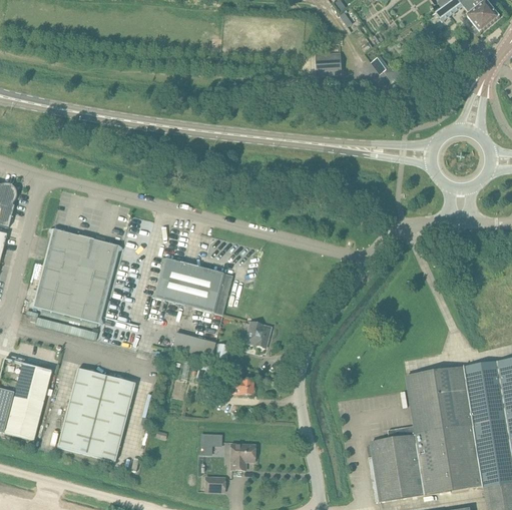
[(468,15),(482,32),(501,16),(488,0),(451,0),(436,11),(442,20),(464,4),(470,13),(468,15)]
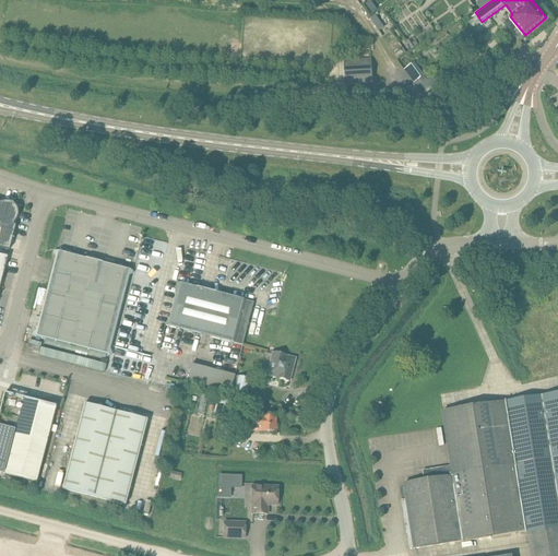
[(411,36),(407,38),(413,46),(416,44),(415,44),(418,42),(416,38),(413,40),(411,36)]
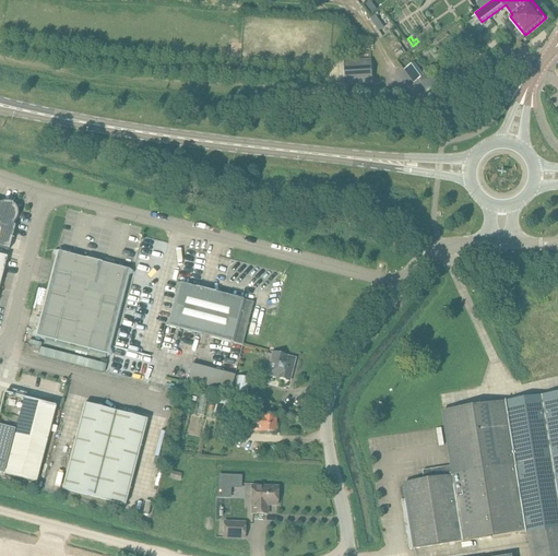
[(415,80),(419,77),(425,72),(416,60),(406,68),(415,80)]
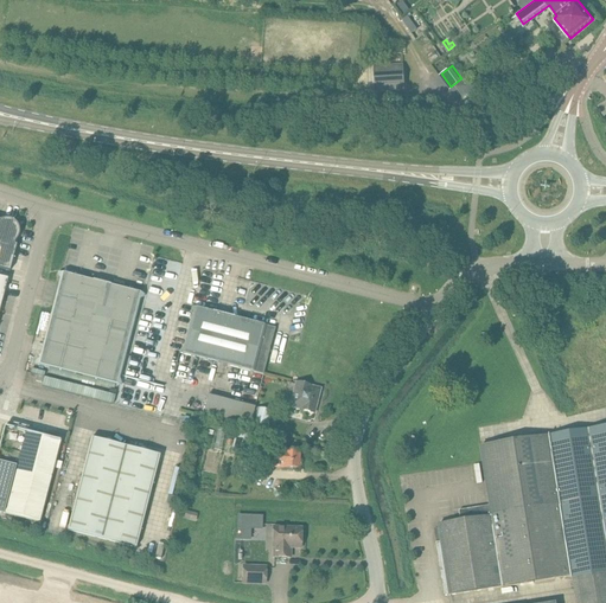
[(406,87),(404,66),(375,69),(375,75),(376,89),(406,87)]
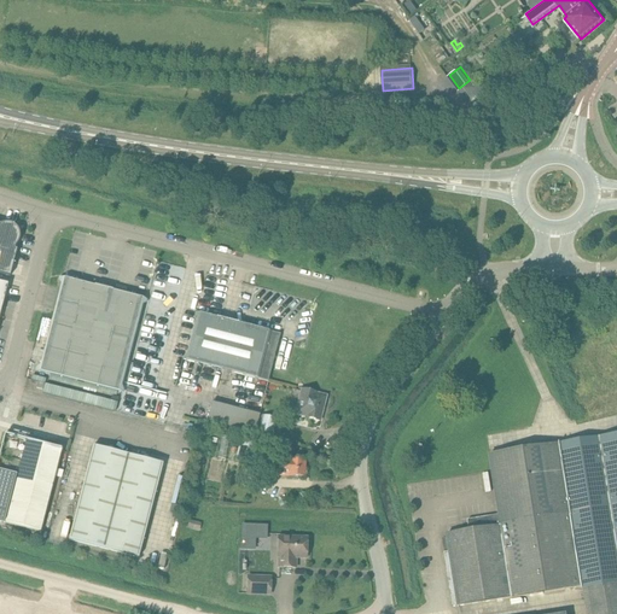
[(21,234),(21,229),(17,224),(12,221),(7,221),(3,221),(0,221),(0,270),(11,274),(18,246),(16,246),(16,244),(19,239),(21,234)]
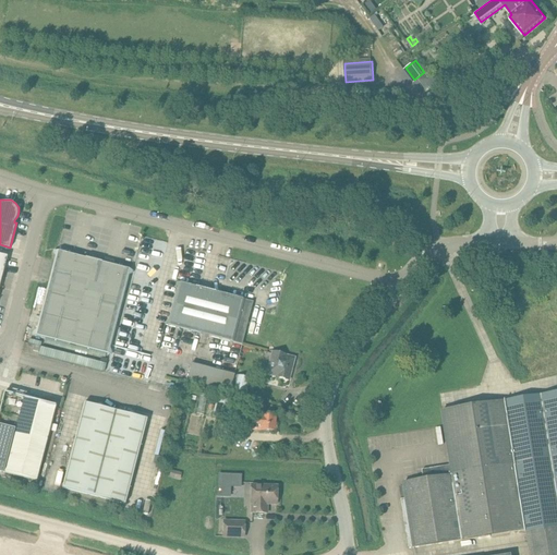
[(58,249),(48,287),(36,333),(109,352),(131,267),(58,249)]
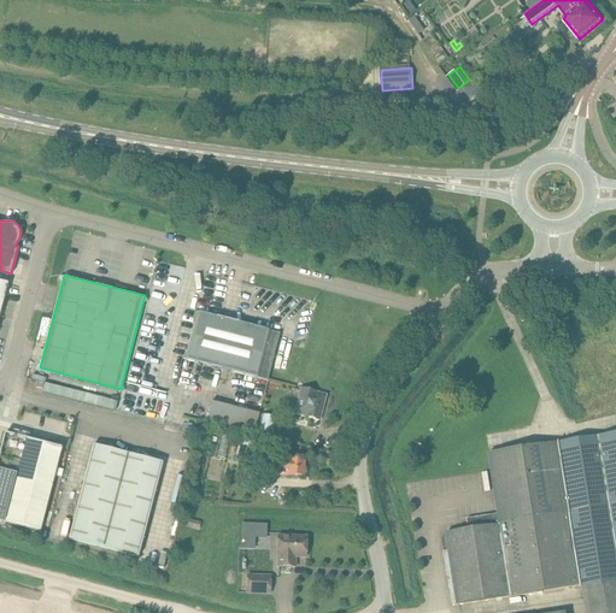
[(187,357),(257,375),(269,378),(281,330),(199,310),(187,357)]
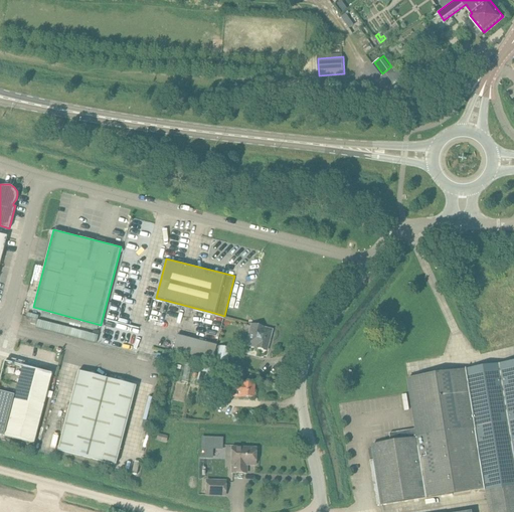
[(247,343),(258,345),(268,348),(270,337),(268,337),(270,327),(252,323),(247,343)]
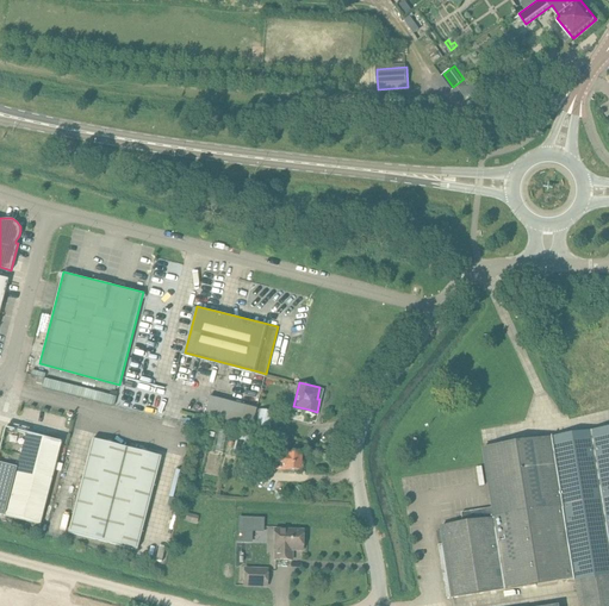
[(210,394),(207,404),(205,413),(253,425),(258,406),(210,394)]
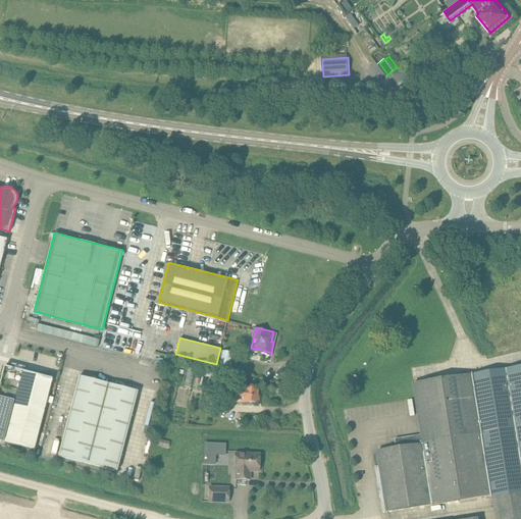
[(221,349),(217,364),(230,368),(235,352),(221,349)]
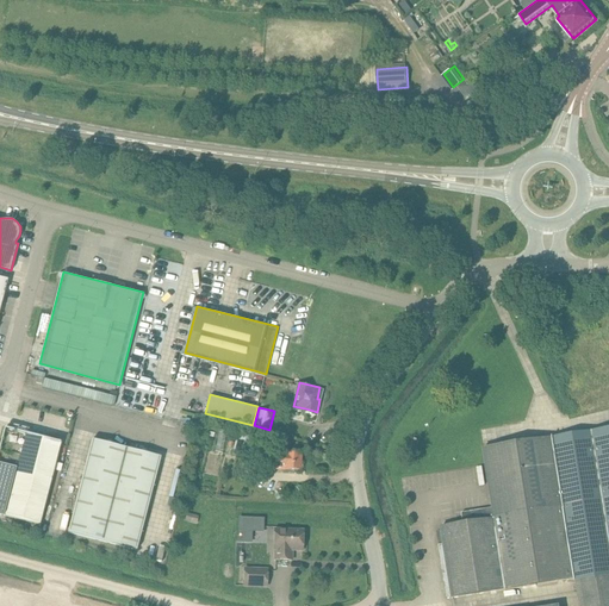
[(0,511),(6,513),(41,522),(62,441),(28,431),(5,425),(0,447),(0,511)]
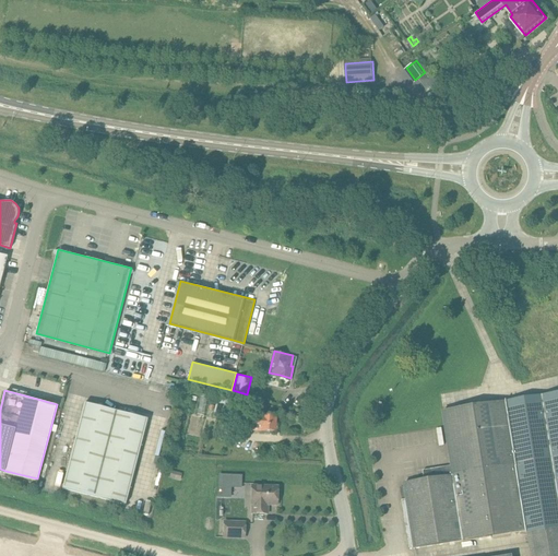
[(557,390),(508,399),(507,398),(507,399),(443,409),(452,463),(424,468),(426,478),(405,482),(405,484),(401,485),(411,545),(415,545),(415,546),(464,539),(493,534),(529,529),(532,555),(557,555),(557,390)]
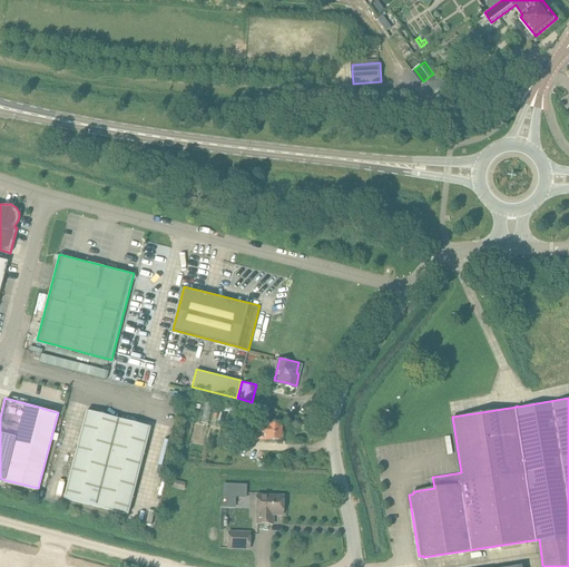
[(206,399),(202,420),(208,421),(213,400),(206,399)]
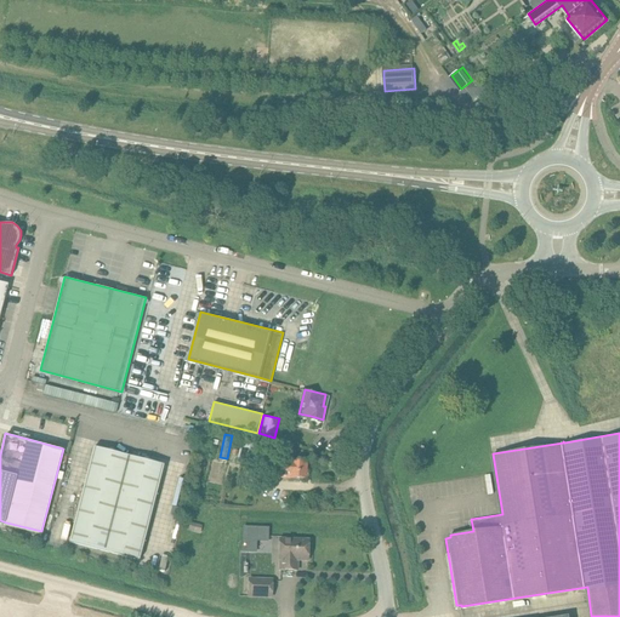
[(243,439),(237,460),(254,463),(256,456),(259,456),(262,445),(243,439)]
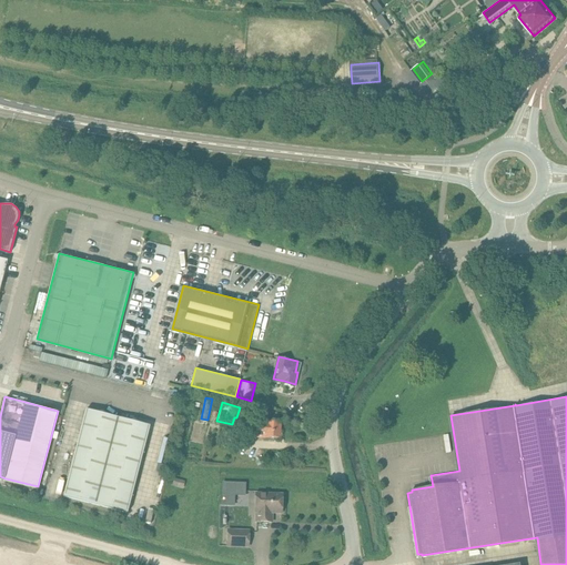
[(97,502),(119,416),(87,407),(64,493),(97,502)]
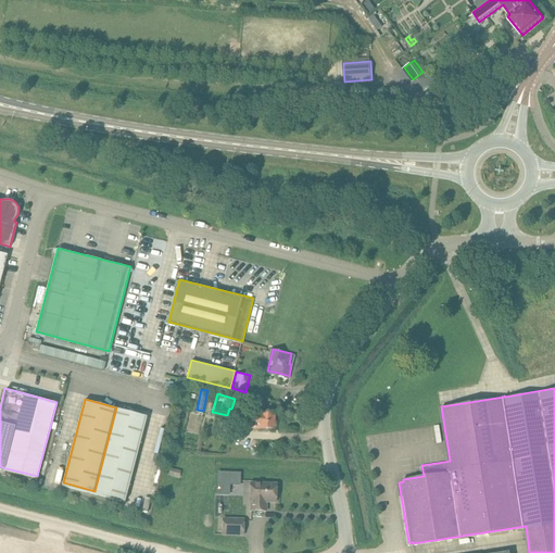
[(116,407),(95,491),(126,499),(148,415),(116,407)]
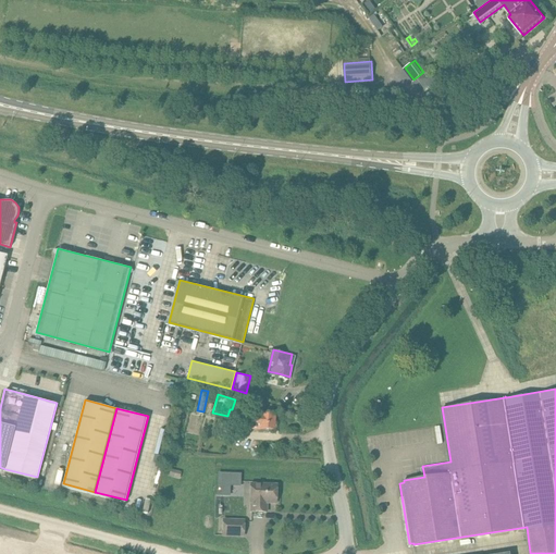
[(263,428),(263,430),(269,430),(270,428),(275,428),(276,411),(244,410),(244,423),(258,425),(258,428),(263,428)]
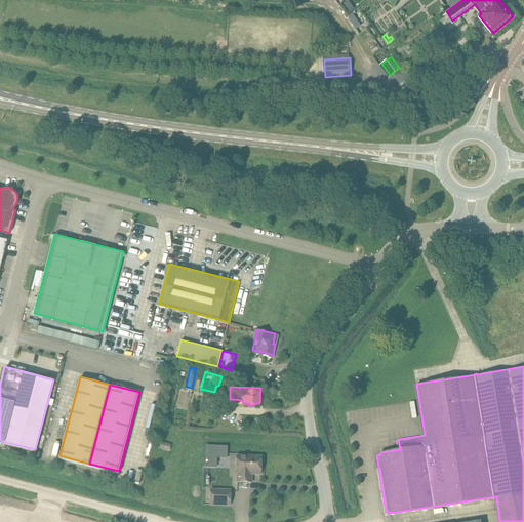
[(146,426),(145,433),(154,435),(156,428),(150,427),(146,426)]
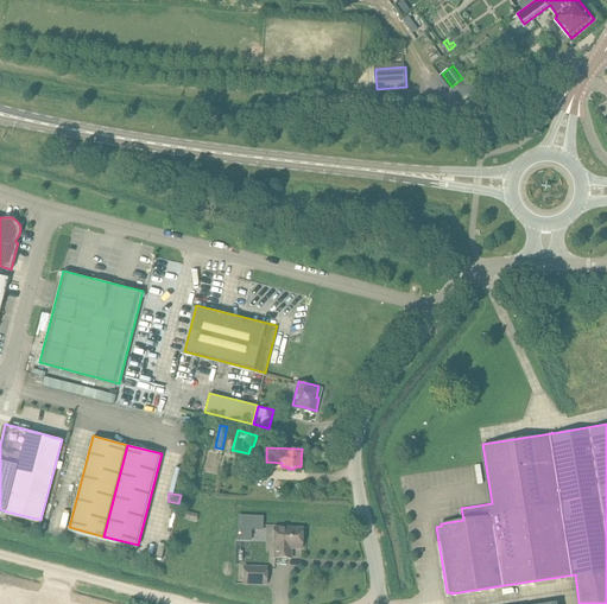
[(238,538),(251,538),(251,527),(263,527),(263,513),(239,512),(238,538)]
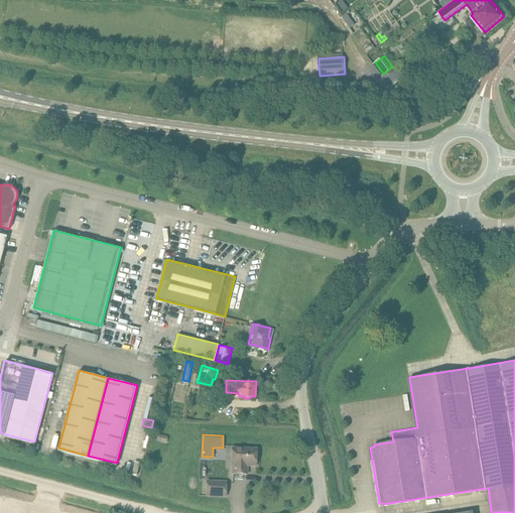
[(233,463),(234,463),(233,472),(248,472),(248,464),(257,464),(257,446),(233,445),(233,463)]
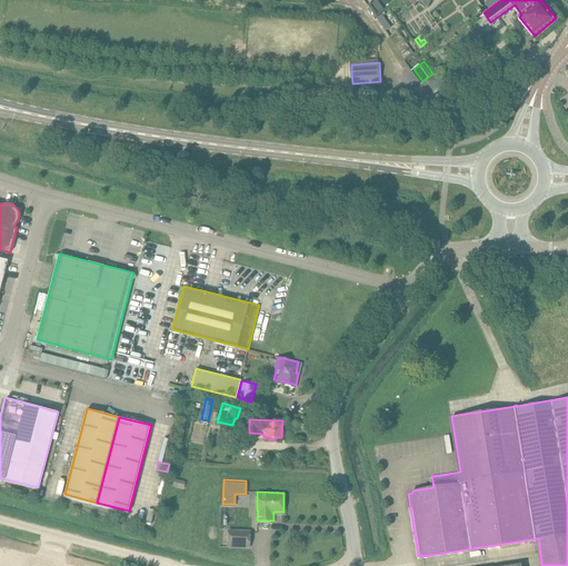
[(229,544),(250,545),(250,529),(229,528),(229,544)]
